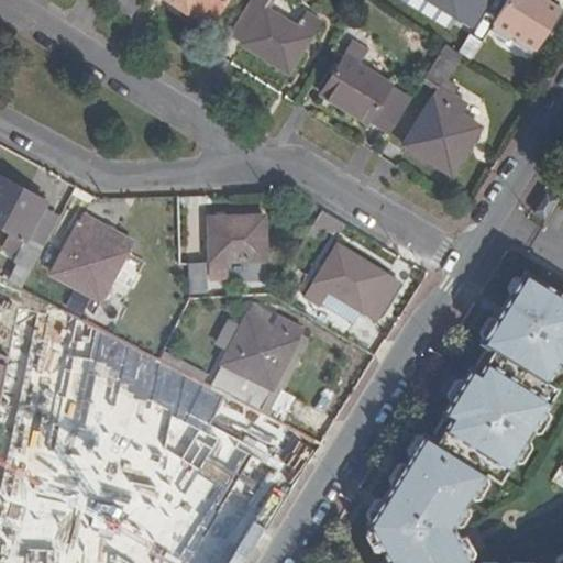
[(138,7),(142,0),(109,0),(107,3),(131,19),(138,7)]
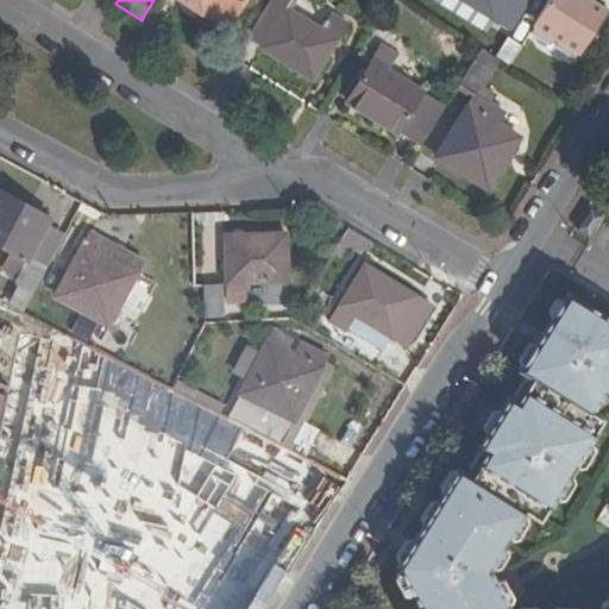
[(183,0),(200,11),(195,18),(221,35),(244,0),(183,0)]
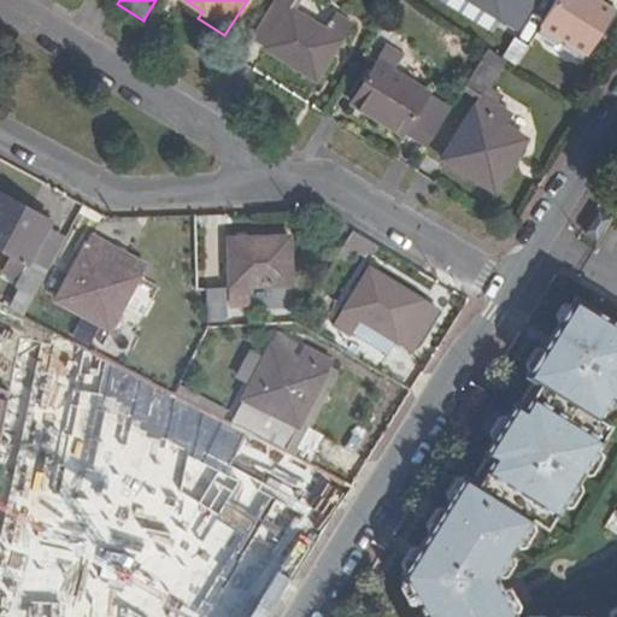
[(350,24),(335,15),(325,30),(289,7),(293,0),(275,0),(252,36),(265,45),(263,48),(315,80),(350,24)]
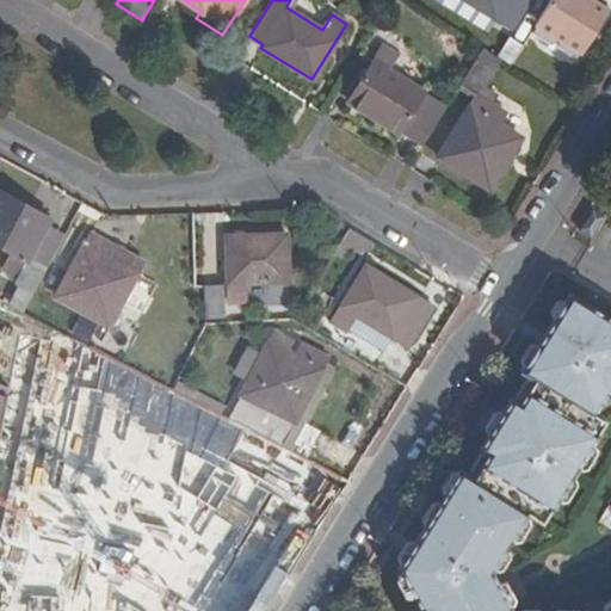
[(529,0),(434,0),(434,1),(487,35),(495,19),(514,31),(532,2),(529,0)]
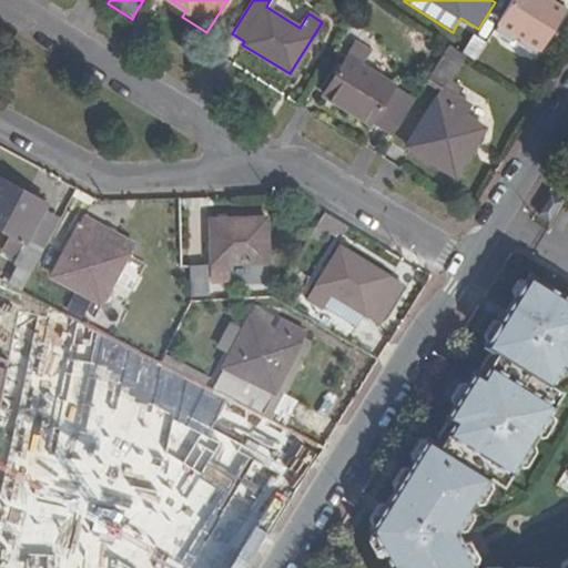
[(540,50),(566,10),(549,0),(511,0),(498,23),(540,50)]
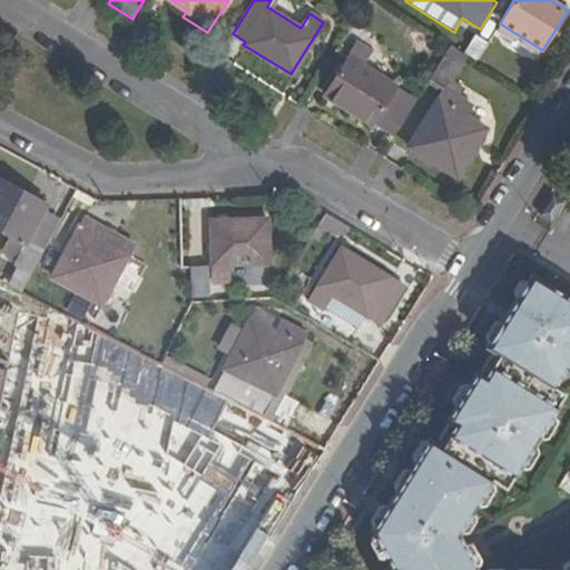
[(324,97),(372,126),(373,125),(392,136),(393,137),(394,136),(415,101),(361,68),(371,52),(356,45),(324,97)]
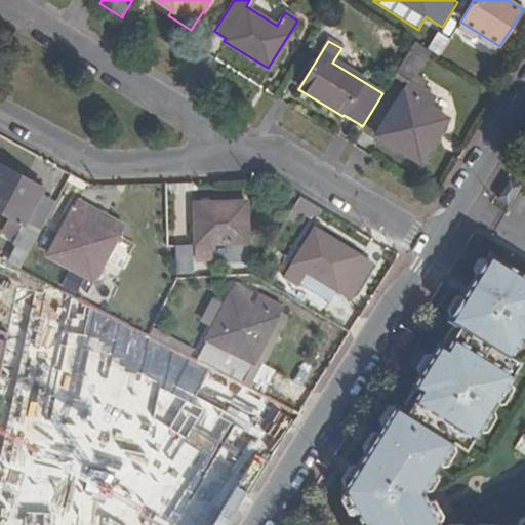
[(387,142),(420,163),(448,119),(429,107),(435,97),(423,90),(428,83),(415,75),(430,51),(414,42),(395,74),(409,82),(376,135),(387,142)]
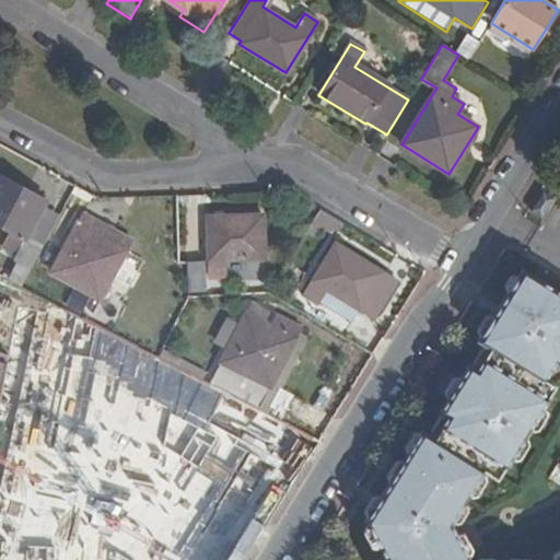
[(25,238),(42,209),(46,201),(0,175),(0,224),(13,232),(4,247),(18,254),(14,259),(18,261),(8,280),(21,287),(42,248),(25,238)]
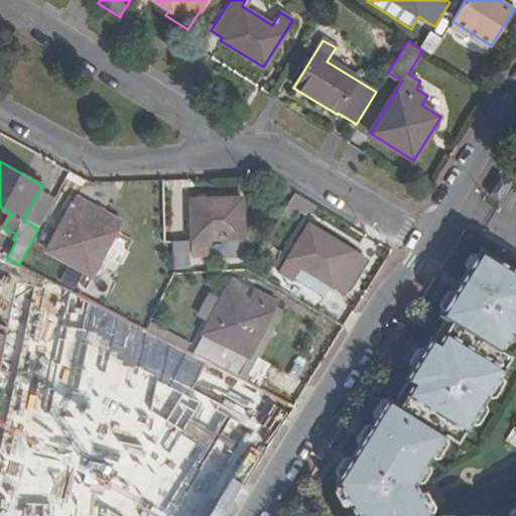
[(499,201),(511,182),(501,176),(489,194),(499,201)]
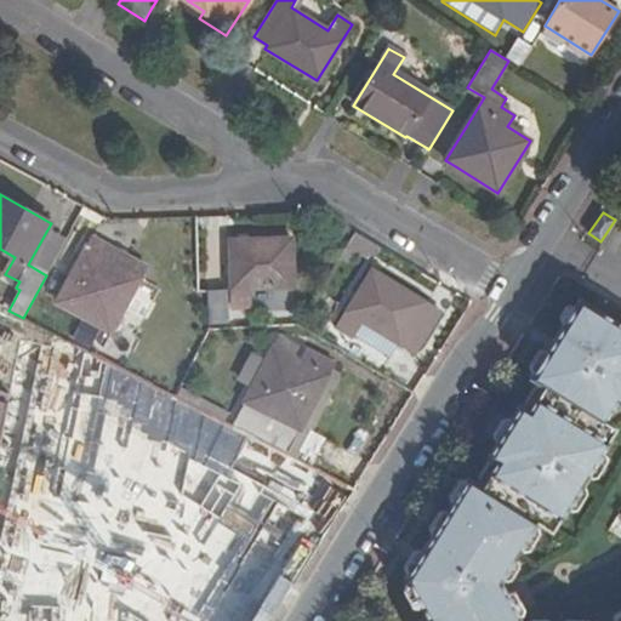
[(66,241),(46,232),(28,265),(46,275),(66,241)]
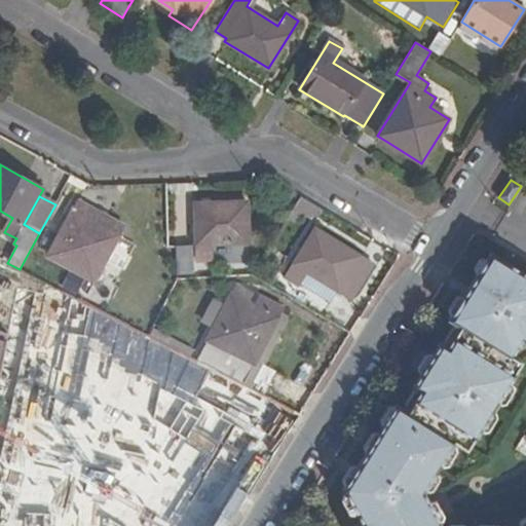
[(48,256),(95,280),(123,225),(78,201),(48,256)]
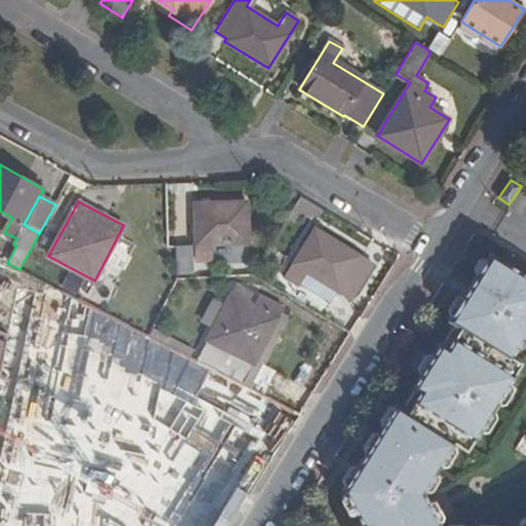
[(248,242),(247,201),(195,203),(197,260),(211,259),(211,243),(248,242)]
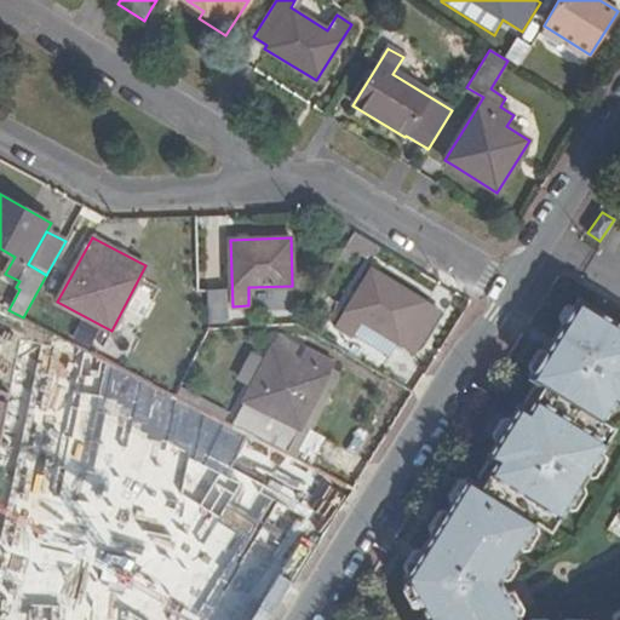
[(351,337),(362,320),(414,352),(440,311),(436,309),(372,270),(337,327),(351,337)]
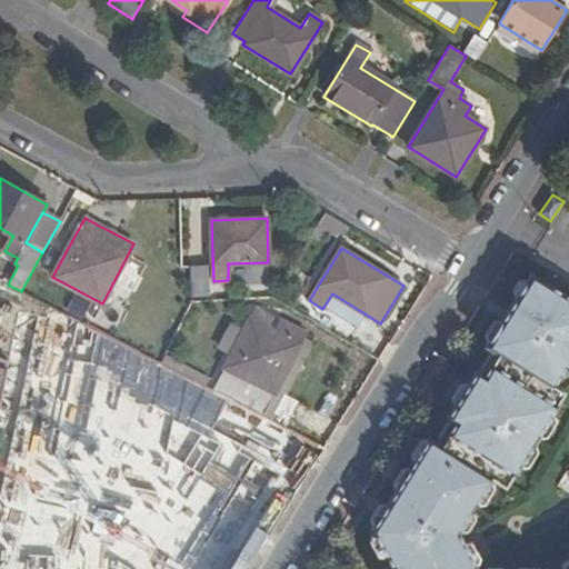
[(190,267),(192,297),(210,296),(208,266),(190,267)]
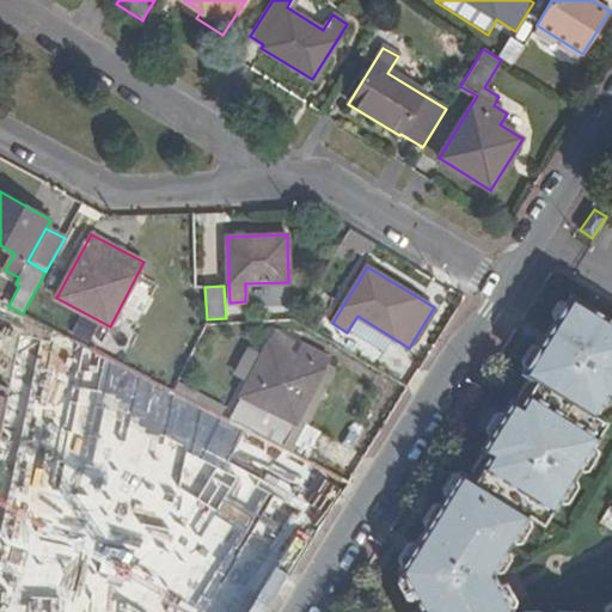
[(611,611),(610,611),(512,611),(490,573),(536,500),(551,509),(605,422),(593,415),(606,393),(611,397),(611,322),(570,297),(524,372),(537,380),(520,405),(513,401),(482,450),(490,454),(473,481),(461,472),(401,569),(421,609),(417,610),(417,611),(611,611)]
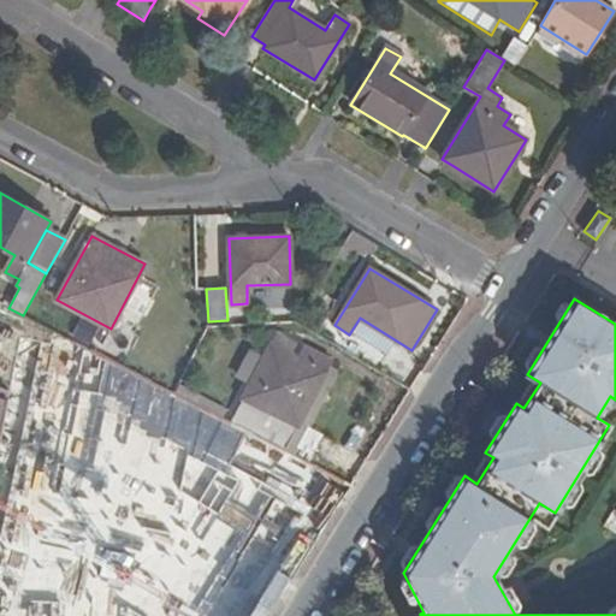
[(277,332),(271,344),(294,356),(300,344),(277,332)]
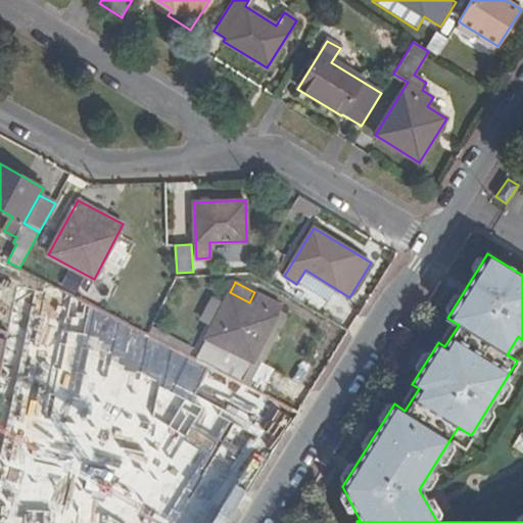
[(249,302),(230,292),(197,357),(242,380),(275,318),(281,305),(272,301),(254,292),(249,302)]
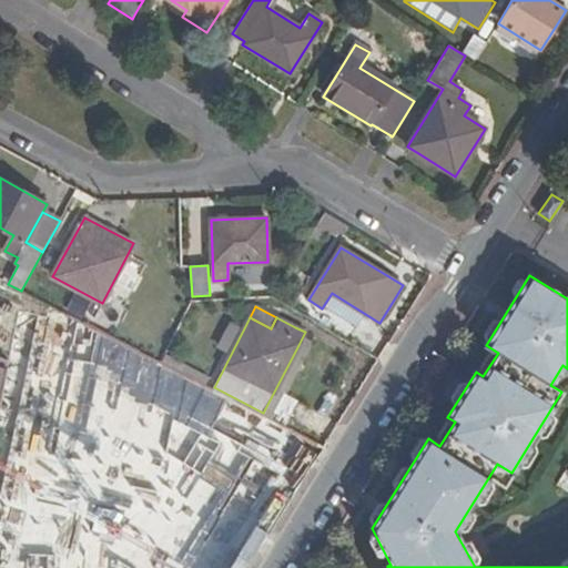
[(269,473),(288,432),(225,401),(201,453),(259,480),(263,470),(269,473)]
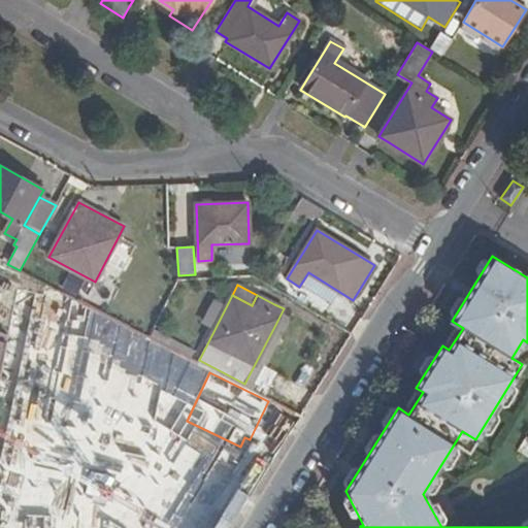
[(136,414),(118,457),(227,504),(245,461),(136,414)]
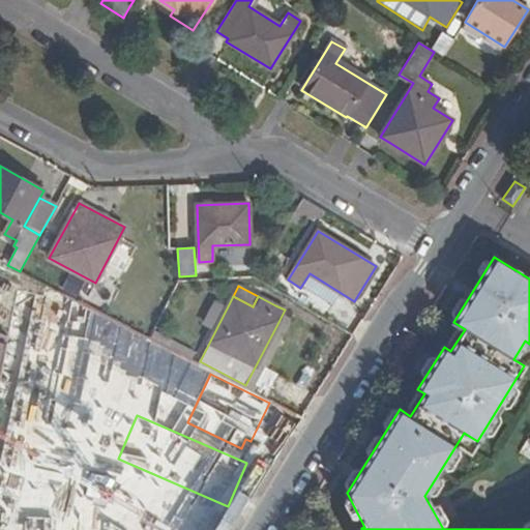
[(71,516),(90,520),(96,491),(78,487),(71,516)]
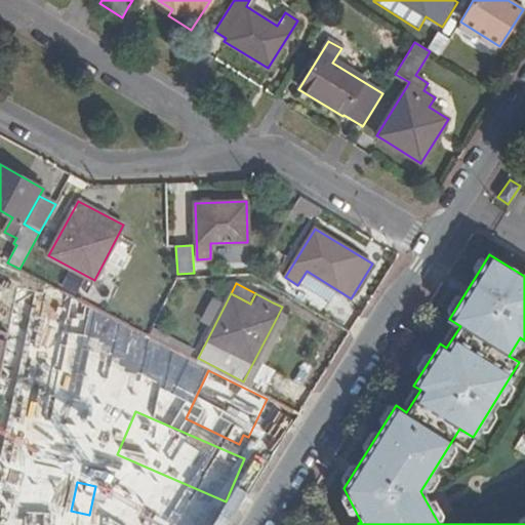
[(0,524),(65,524),(67,520),(0,508),(0,524)]
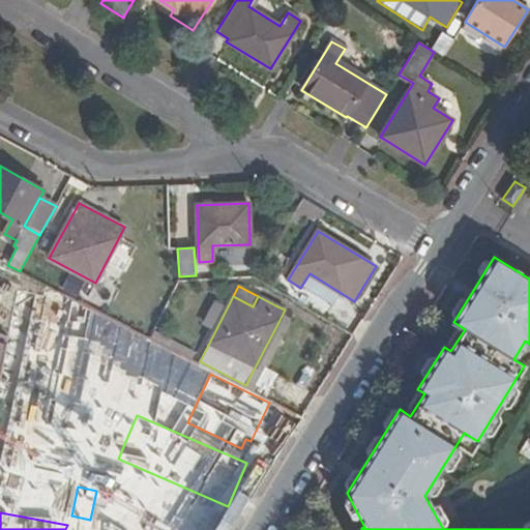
[(204,529),(228,529),(230,527),(212,517),(204,529)]
